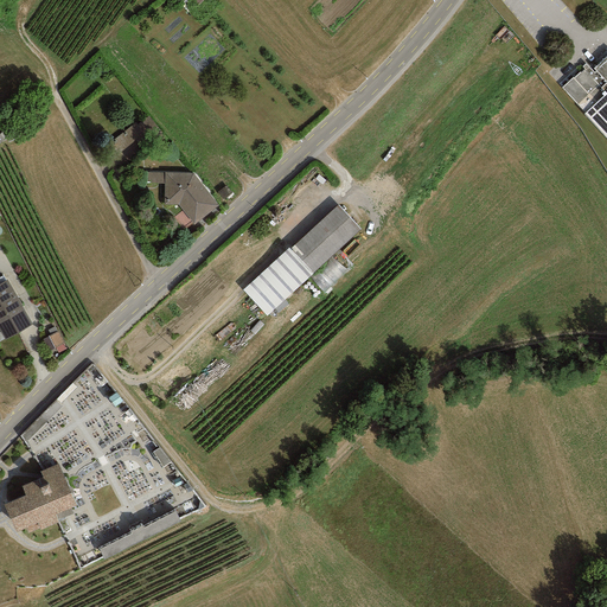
[(587,66),(562,89),(585,113),(585,114),(606,138),(606,56),(593,69),(592,70),(587,66)]
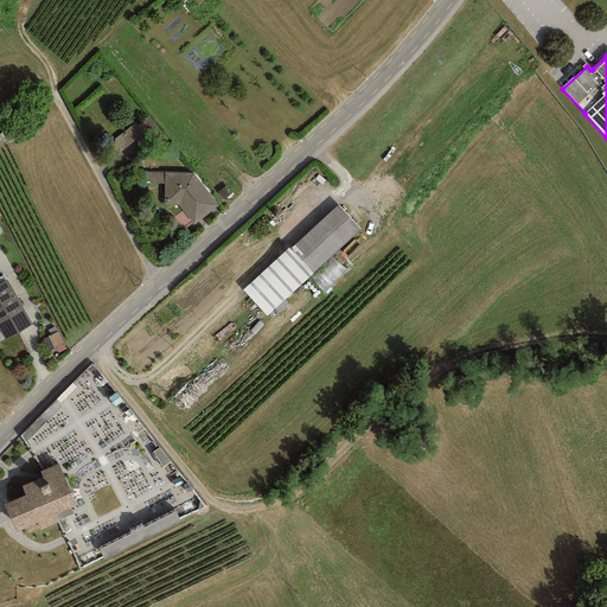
[(147,112),(101,147),(119,171),(165,135),(147,112)]
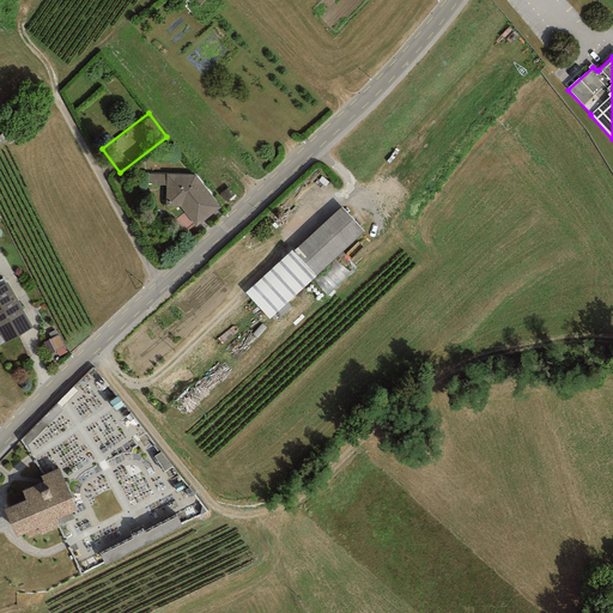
[(165,207),(180,207),(195,228),(220,207),(195,175),(167,175),(165,207)]
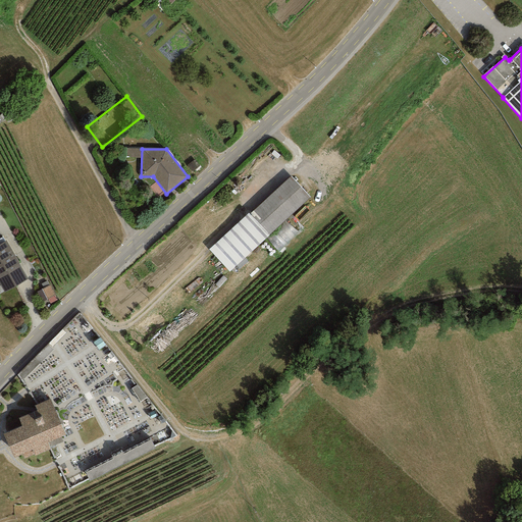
[(292,176),(250,214),(268,233),(309,197),(292,176)]
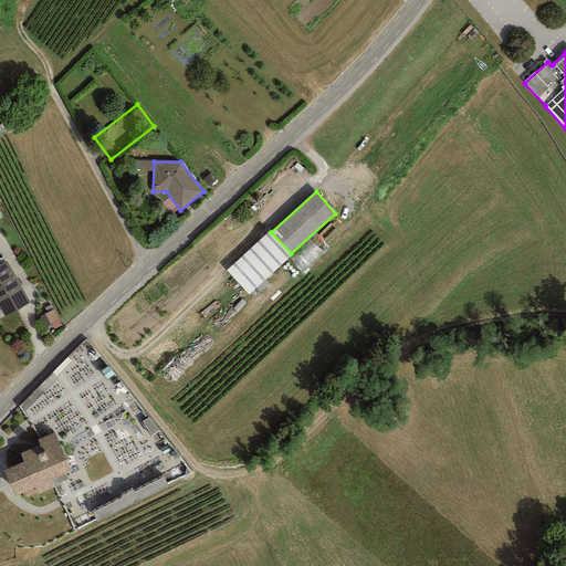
[(265,245),(142,355),(157,373),(281,263),(265,245)]
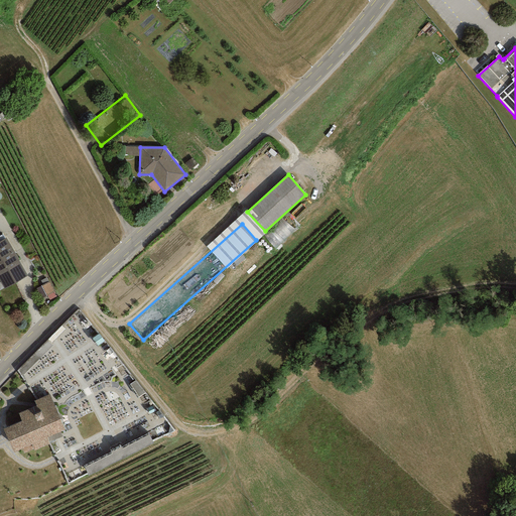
[(5,239),(0,241),(0,281),(4,288),(26,275),(5,239)]
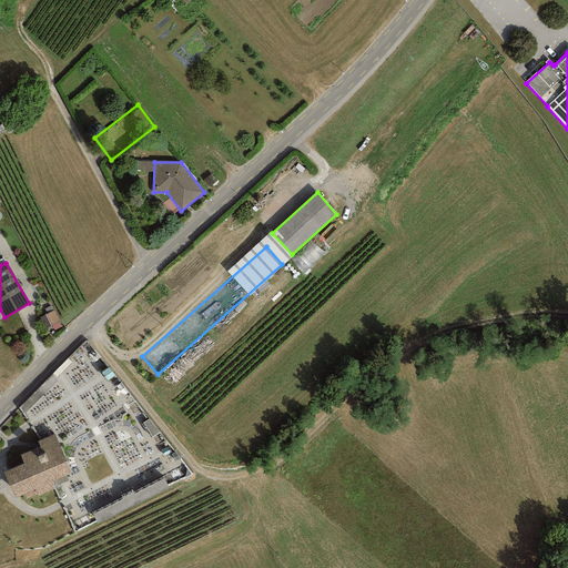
[(51,331),(62,324),(54,308),(43,315),(51,331)]
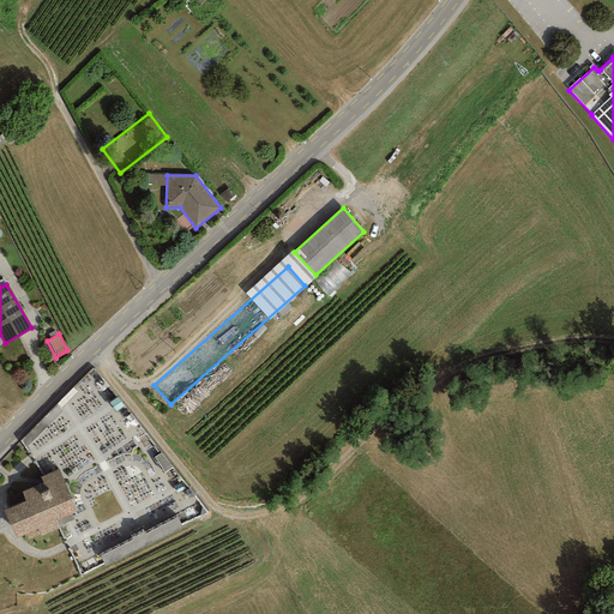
[(59,470),(41,477),(43,483),(22,493),(25,501),(4,510),(16,539),(26,535),(29,540),(40,535),(40,537),(59,529),(55,521),(77,512),(59,470)]
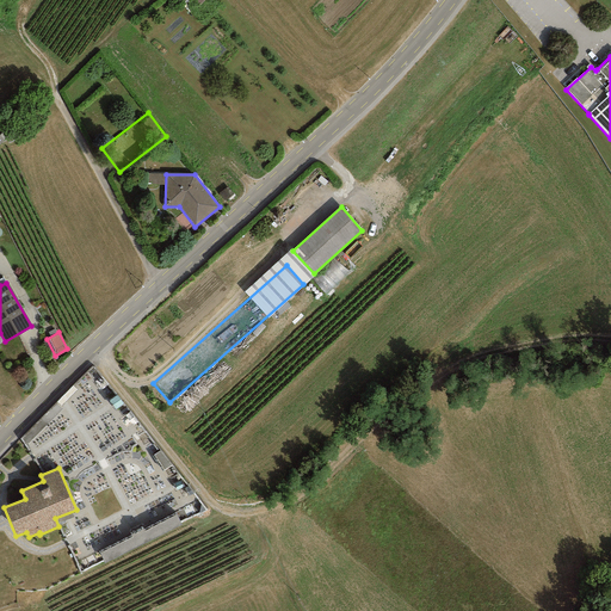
[(105,557),(128,548),(125,539),(102,549),(105,557)]
